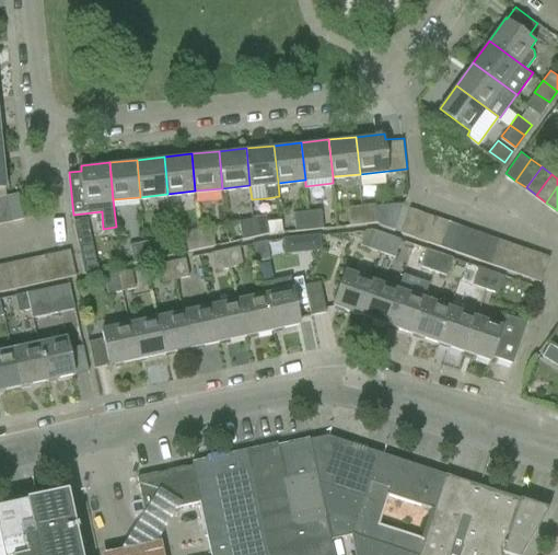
[(20,191),(7,193),(12,218),(25,216),(20,191)]
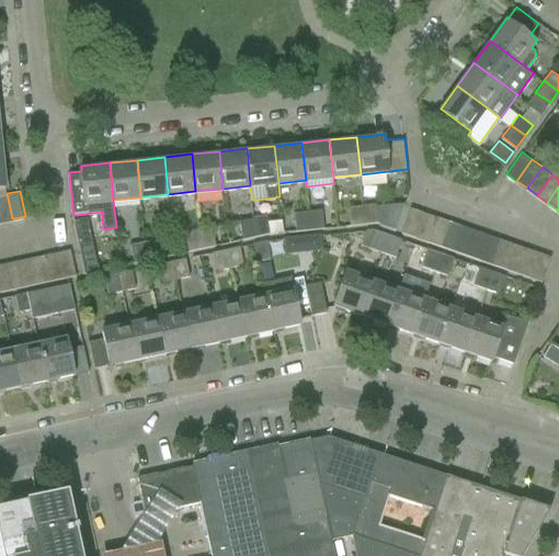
[(12,218),(7,193),(0,194),(0,220),(0,222),(12,218)]
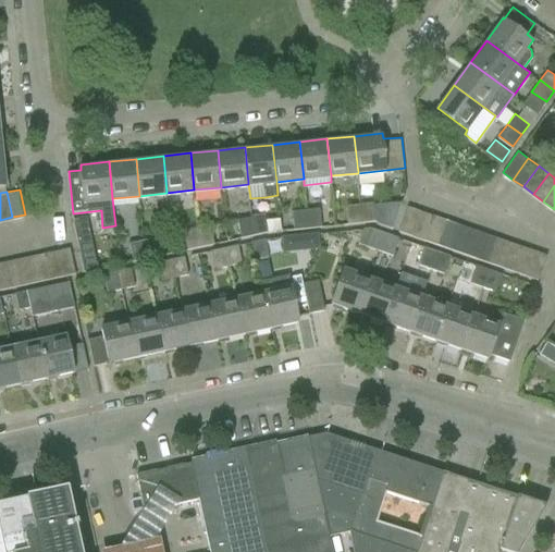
[(373,200),(361,201),(362,220),(375,218),(373,200)]
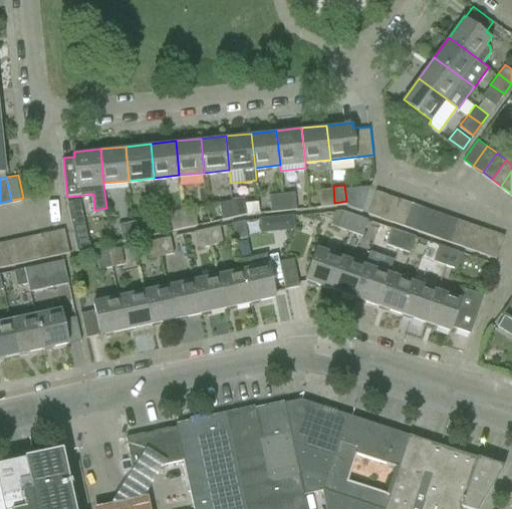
[(334,203),(333,186),(320,188),(322,204),(334,203)]
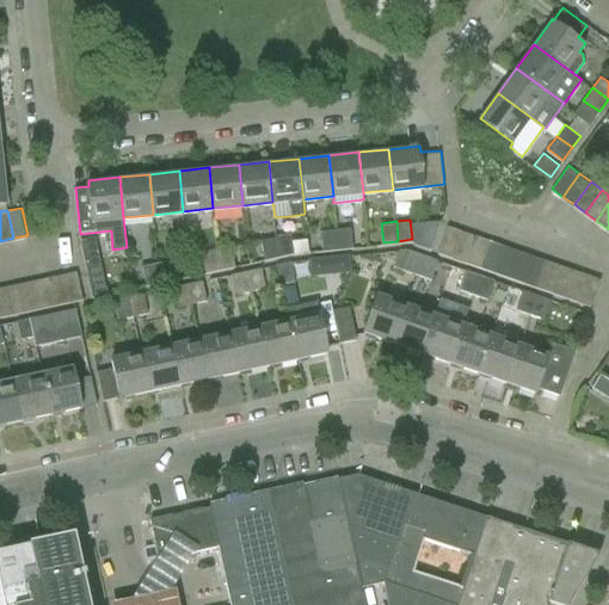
[(438,251),(453,255),(462,229),(448,224),(438,251)]
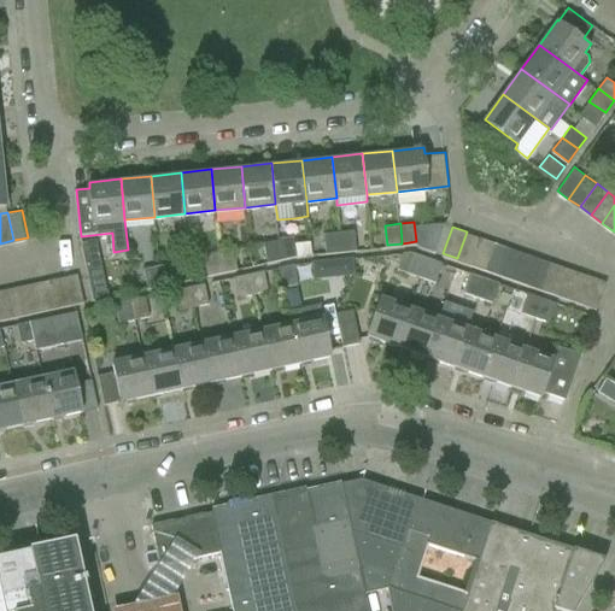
[(355,228),(339,229),(341,250),(357,247),(355,228)]
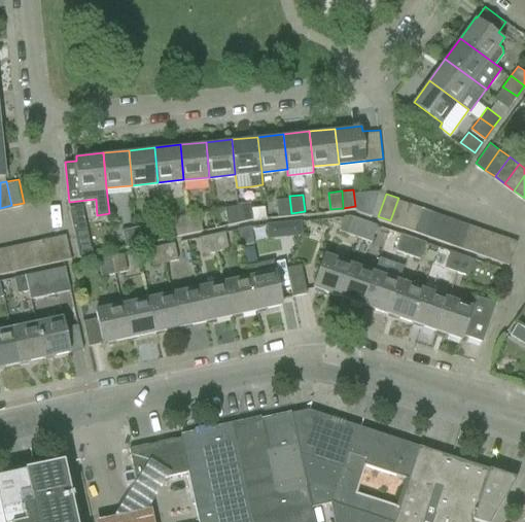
[(291,213),(289,196),(277,198),(279,214),(291,213)]
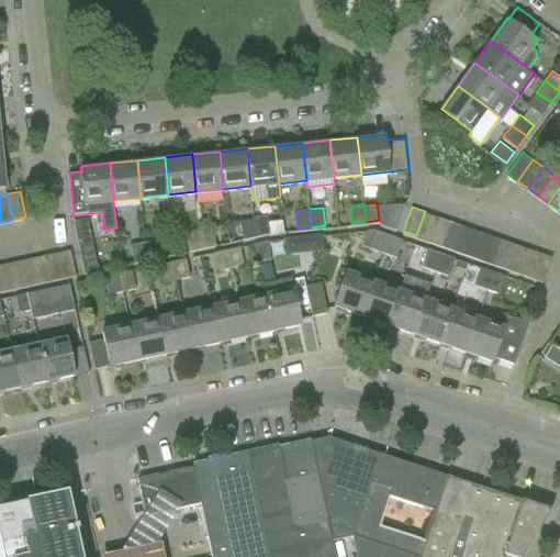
[(416,235),(429,240),(438,215),(425,211),(416,235)]
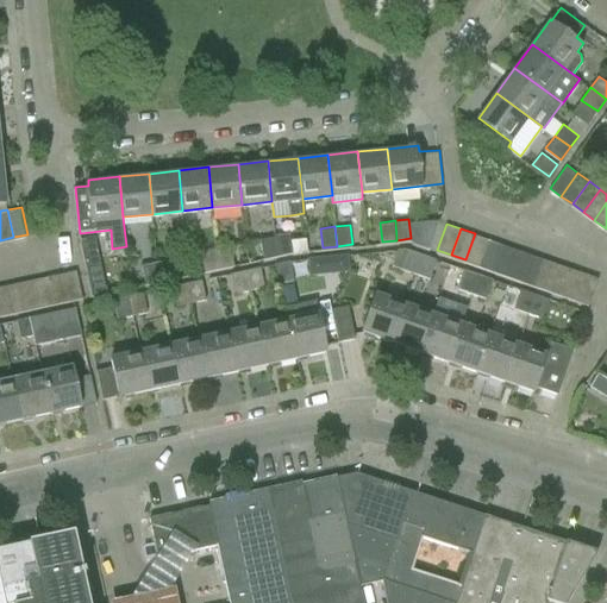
[(289,230),(275,233),(280,253),(294,250),(291,237),(289,230)]
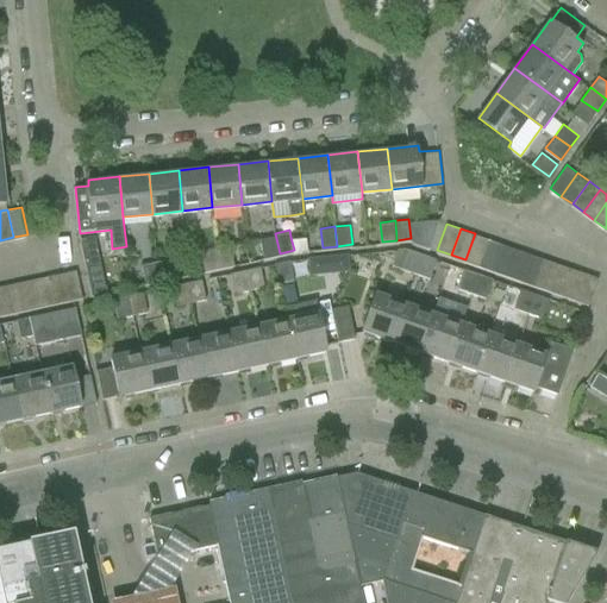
[(280,253),(275,233),(260,237),(264,256),(280,253)]
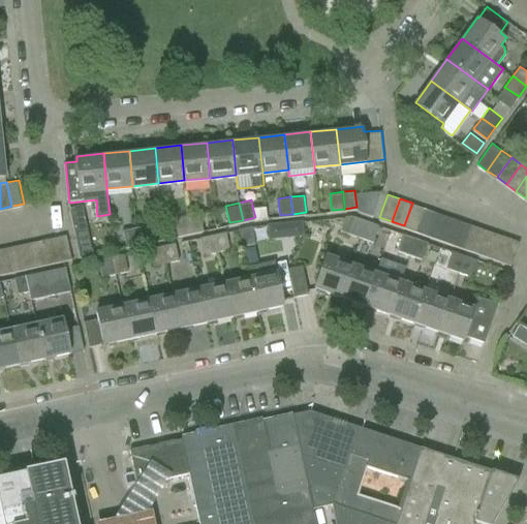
[(404,225),(415,230),(424,207),(412,203),(404,225)]
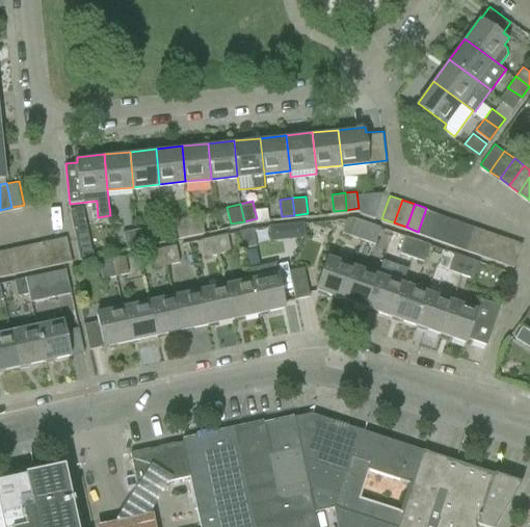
[(254,207),(257,218),(268,216),(267,205),(254,207)]
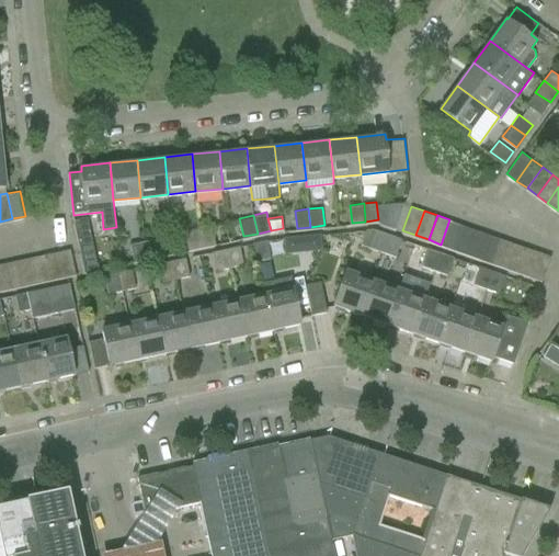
[(441,245),(454,249),(463,224),(449,219),(441,245)]
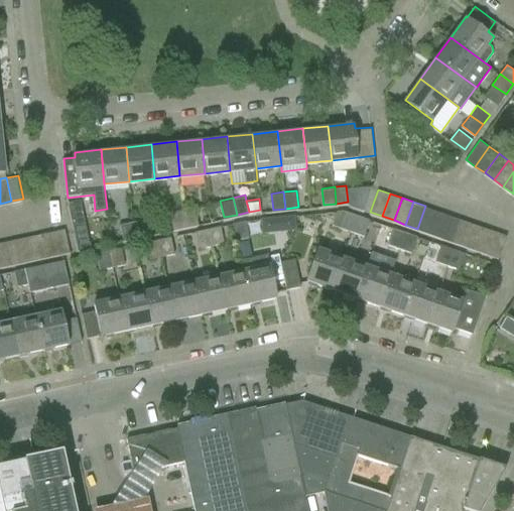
[(195,206),(183,209),(186,225),(199,223),(195,206)]
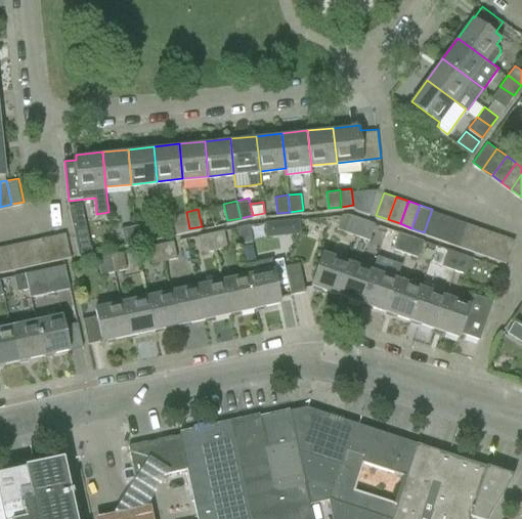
[(424,232),(436,236),(444,213),(432,209),(424,232)]
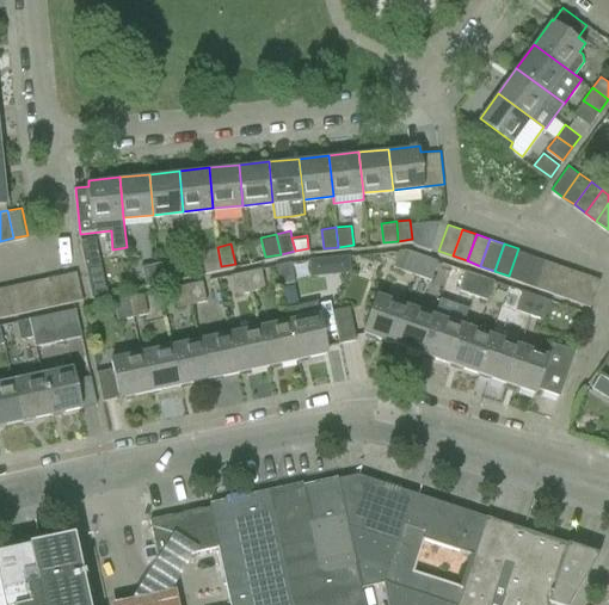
[(221,266),(217,247),(202,249),(205,270),(221,266)]
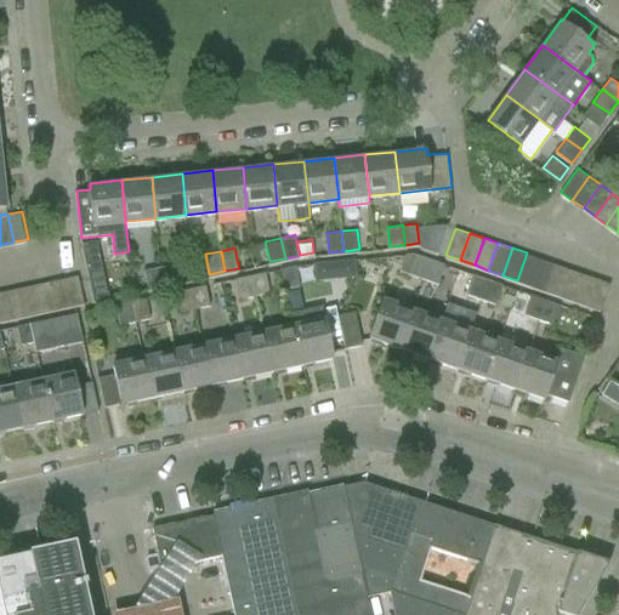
[(407,252),(401,267),(425,275),(431,257),(414,251),(407,252)]
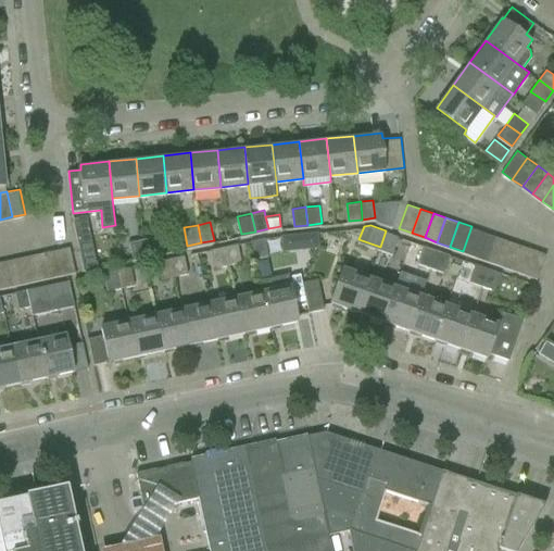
[(463,251),(475,255),(483,230),(471,226),(463,251)]
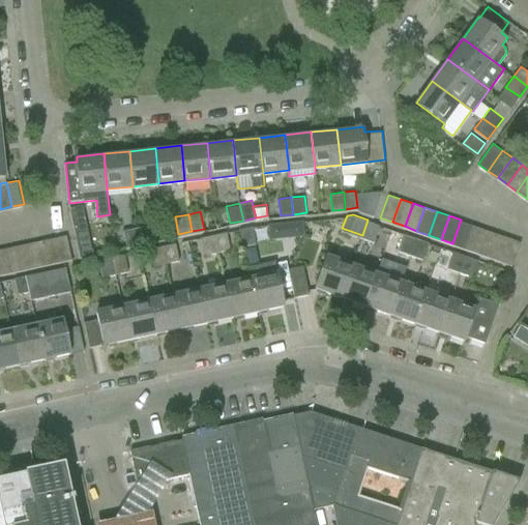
[(303,220),(288,222),(289,233),(293,235),(303,234),(304,231),(303,220)]
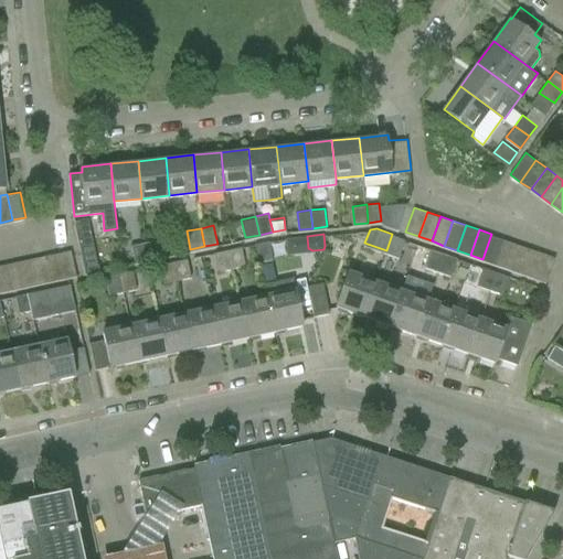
[(392,234),(386,250),(400,256),(406,238),(392,234)]
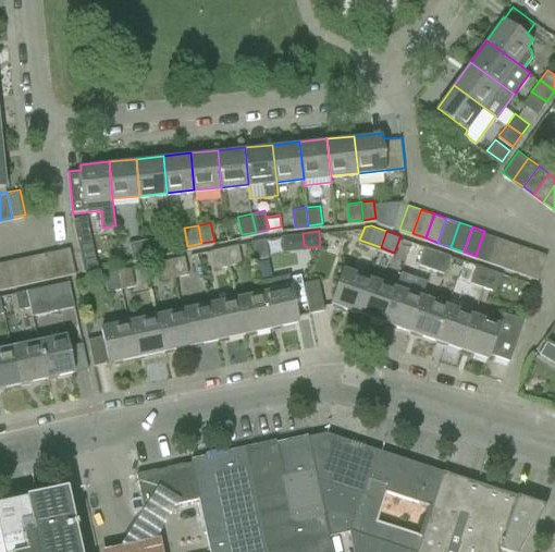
[(476,256),(489,260),(497,235),(484,231),(476,256)]
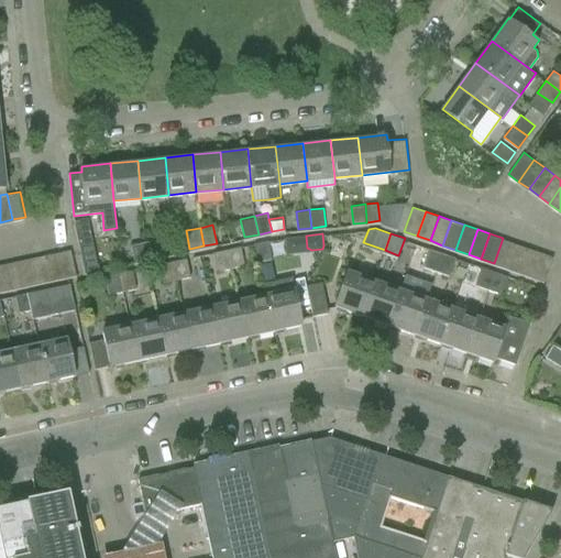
[(286,253),(311,250),(307,248),(306,236),(284,238),(286,253)]
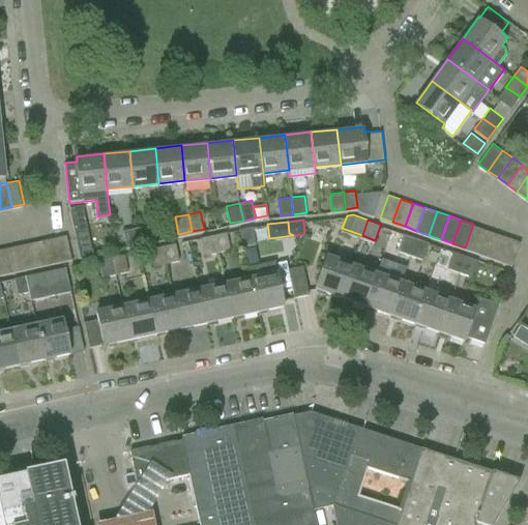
[(149,223),(137,225),(141,242),(153,239),(149,223)]
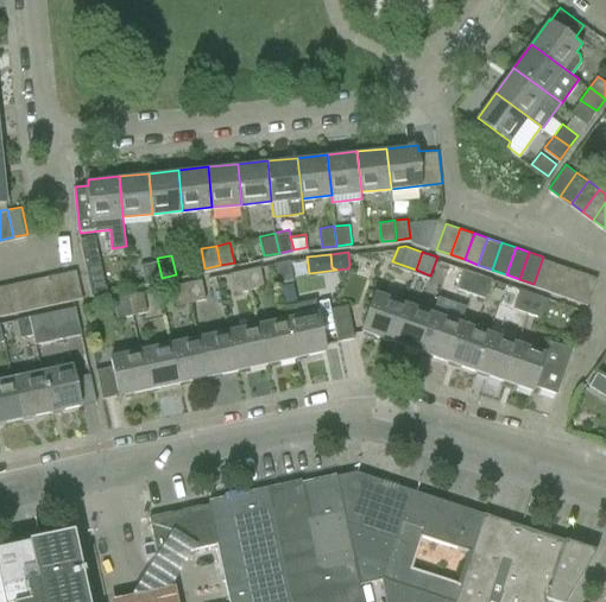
[(534,284),(548,289),(556,263),(543,257),(534,284)]
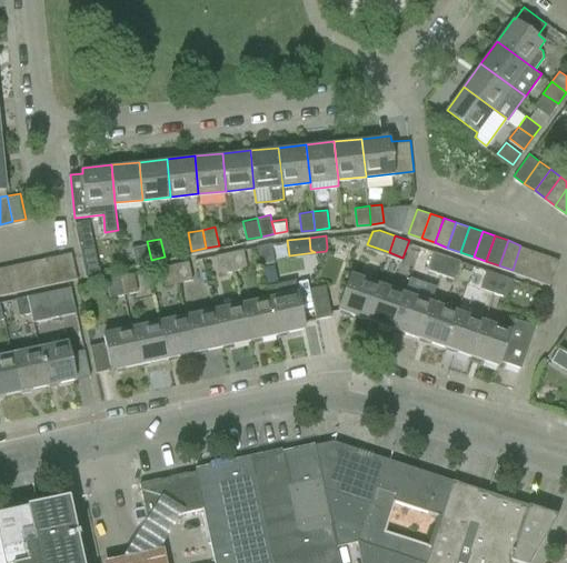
[(151,260),(147,241),(132,244),(137,263),(151,260)]
